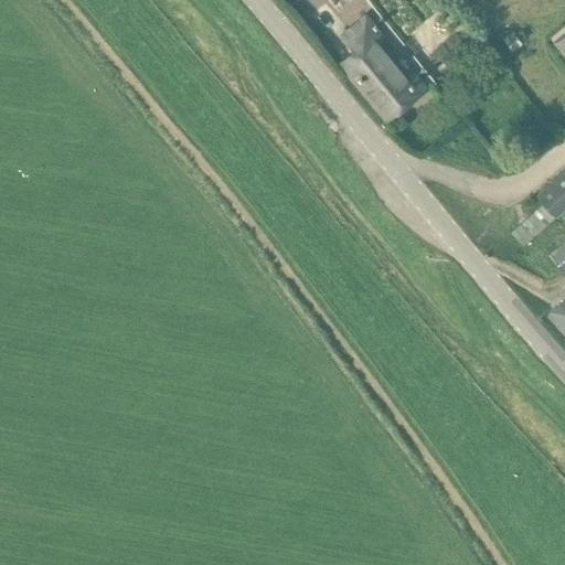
[(419,95),(424,91),(425,89),(435,82),(365,0),(329,0),(326,3),(350,32),(342,38),(360,59),(345,70),(387,120),(419,95)]
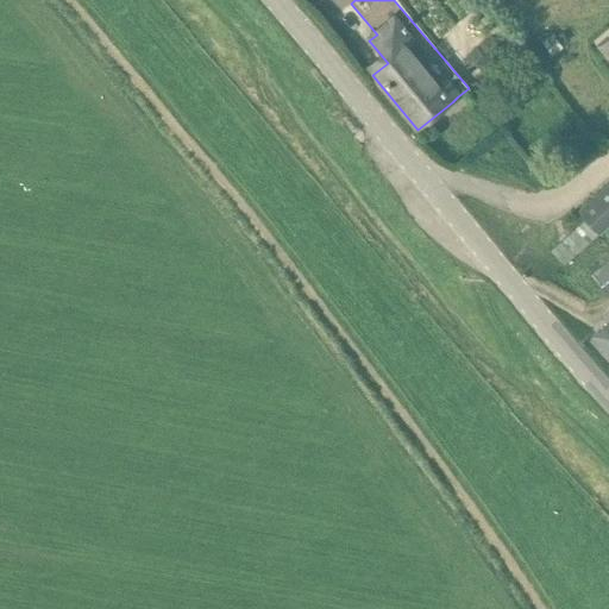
[(608,35),(597,46),(608,60),(608,35)]
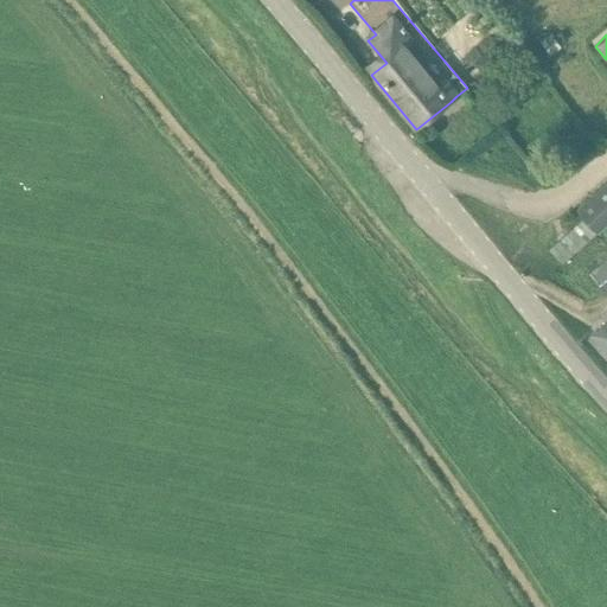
[(554,36),(543,43),(551,56),(562,49),(554,36)]
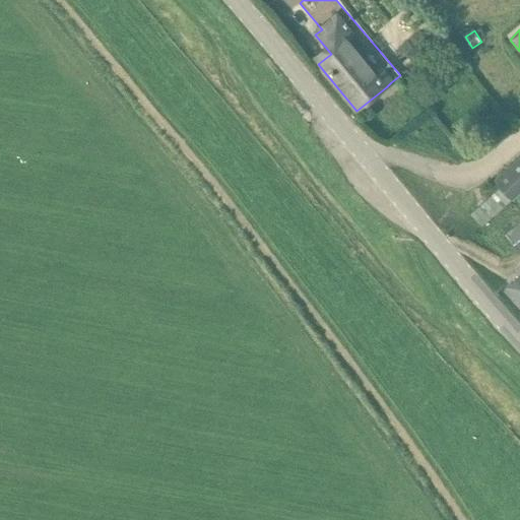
[(469,214),(481,228),(519,192),(519,157),(494,182),(499,188),(469,214)]
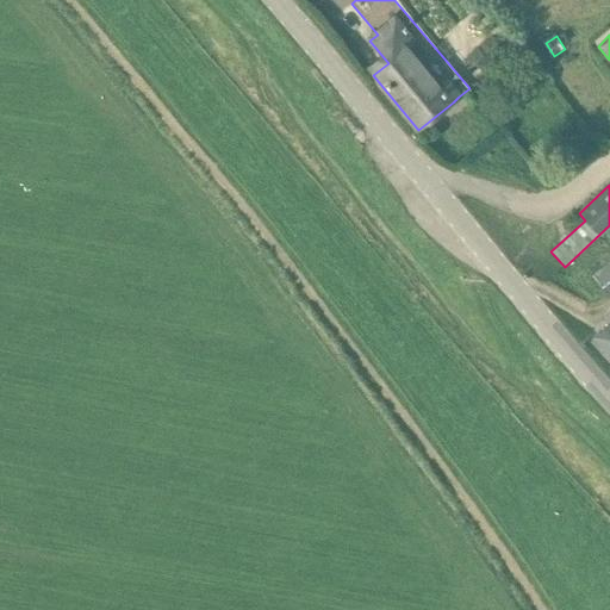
[(609,297),(609,259),(591,277),(609,297)]
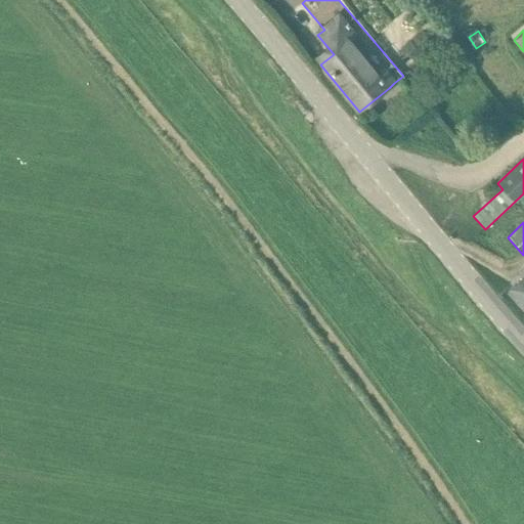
[(523,311),(523,281),(509,295),(523,311)]
